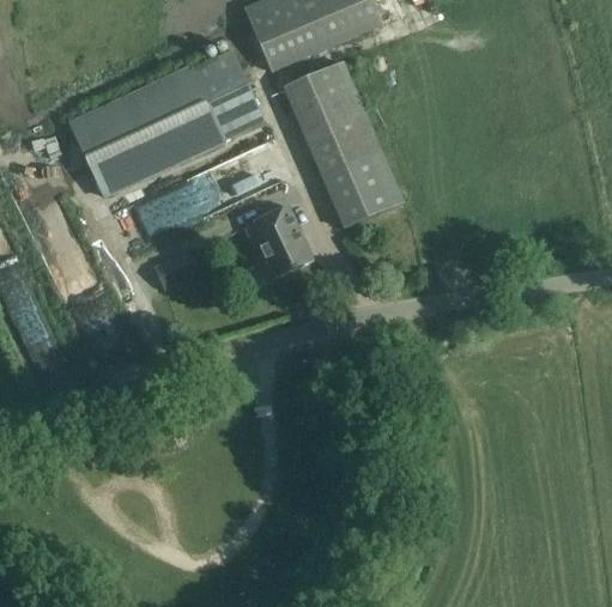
[(382,23),(371,0),(253,0),(242,5),(271,71),(382,23)]
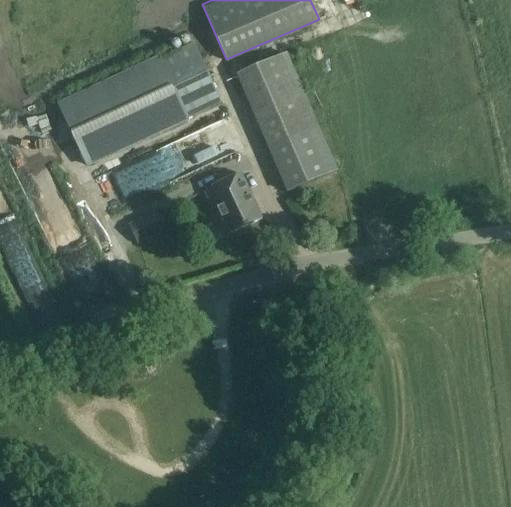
[(219,98),(192,40),(57,103),(85,161),(219,98)]
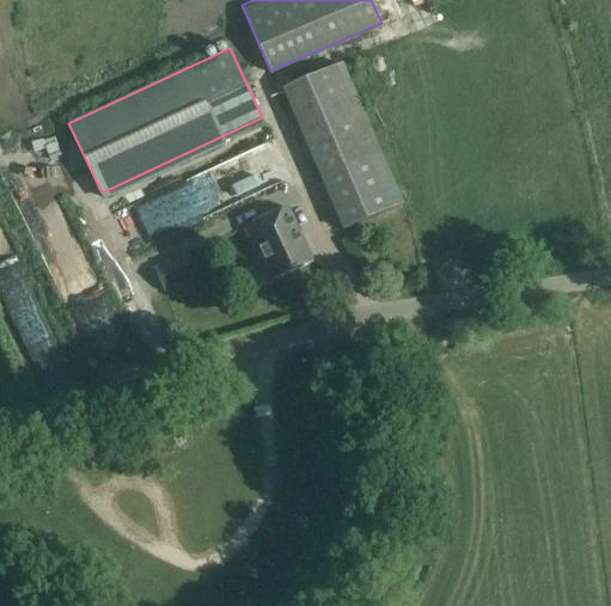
[(281,86),(340,221),(401,194),(342,59),(281,86)]
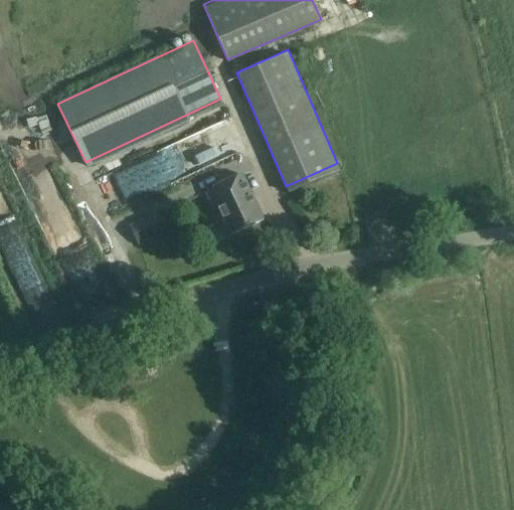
[(130,159),(142,189),(238,148),(226,119),(130,159)]
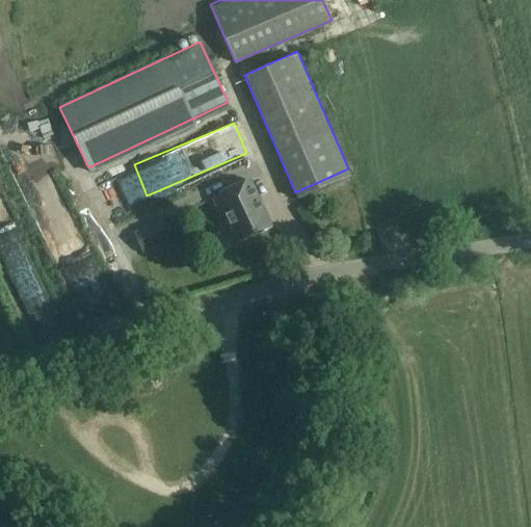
[(18,170),(60,278),(93,265),(91,262),(88,263),(47,159),(18,170)]
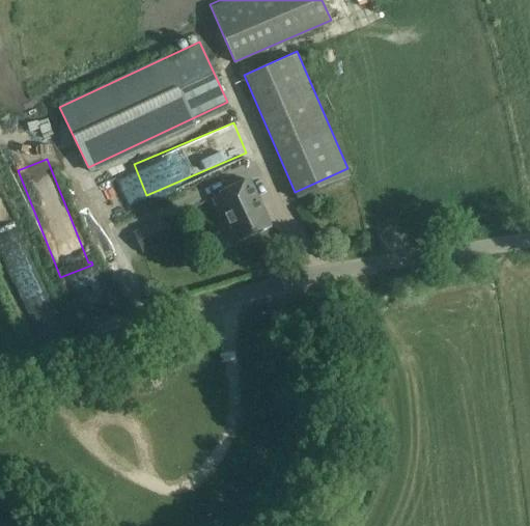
[(220,213),(224,211),(236,239),(271,223),(249,176),(212,194),(220,213)]
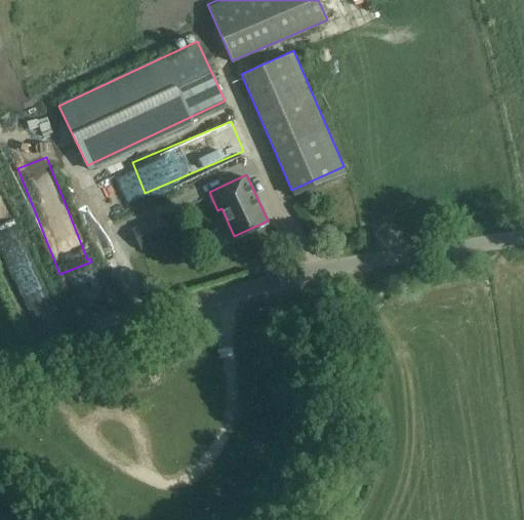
[(160,213),(131,227),(139,246),(169,232),(160,213)]
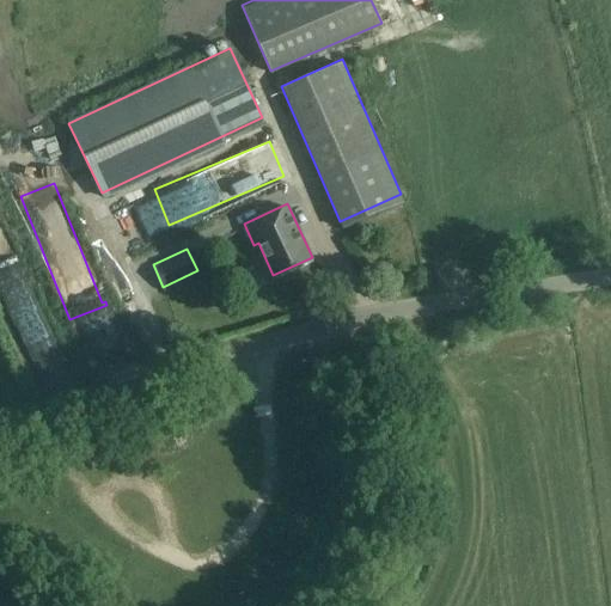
[(263,436),(291,406),(270,387),(243,418),(263,436)]
